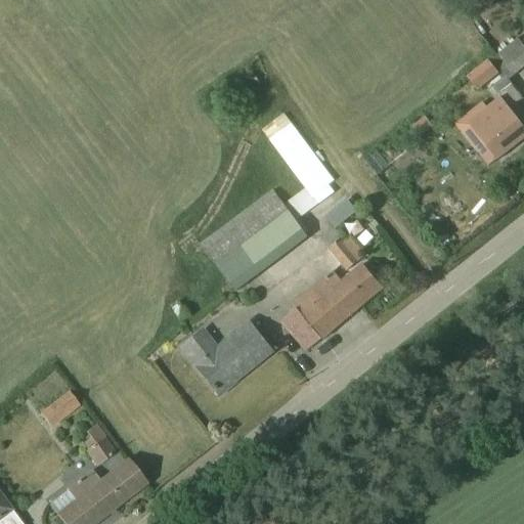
[(510,79),(523,69),(523,50),(515,39),(468,74),(479,89),(504,71),(510,79)]
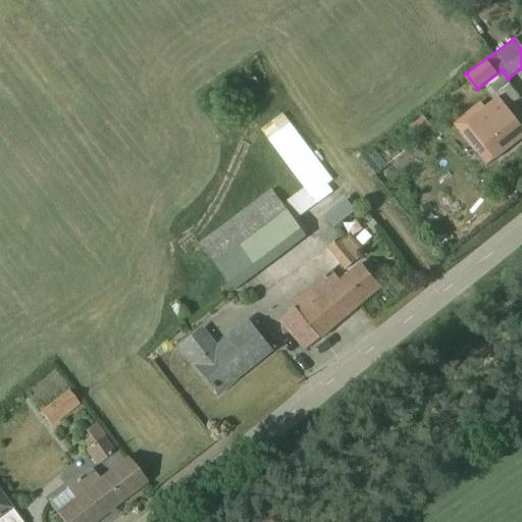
[(473,87),(454,101),(497,158),(521,139),(521,125),(508,106),(520,97),(507,81),(482,99),(473,87)]
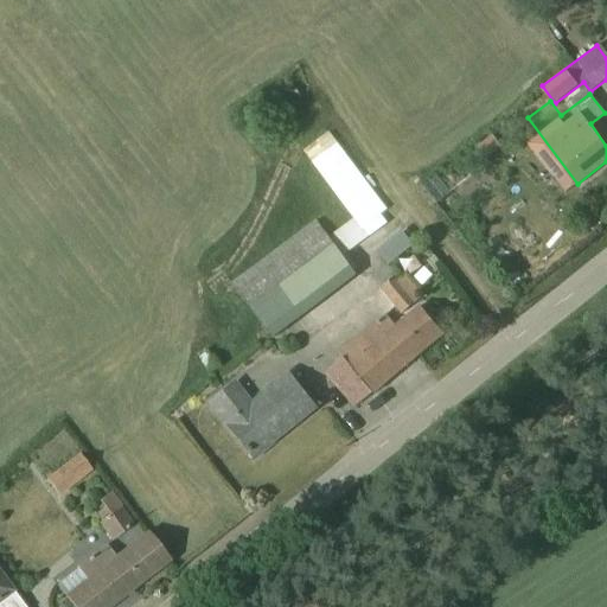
[(305,122),(300,114),(275,132),(280,139),(305,122)]
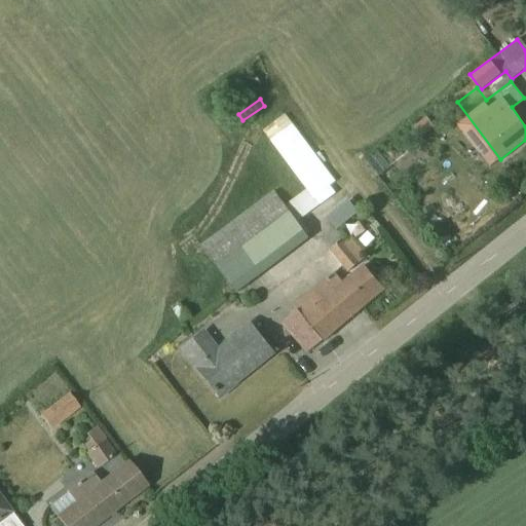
[(263,132),(306,191),(284,208),(273,194),(201,247),(235,293),(320,231),(308,216),(318,208),(317,207),(340,190),(286,115),(263,132)]
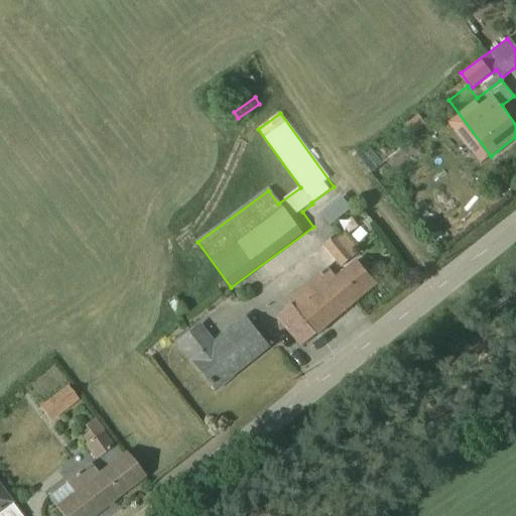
[(404,125),(412,136),(427,125),(420,114),(404,125)]
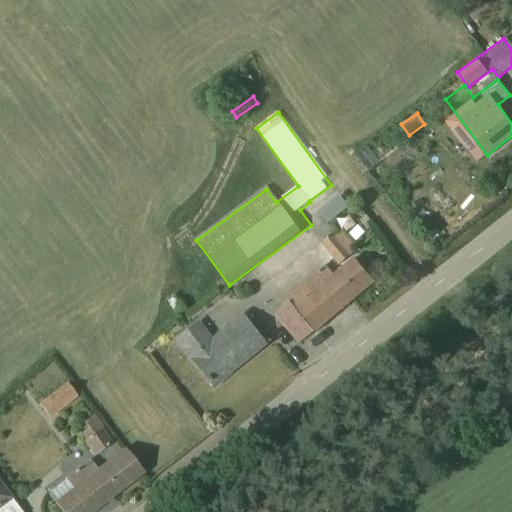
[(299,345),(373,284),(351,257),(357,251),(330,219),(313,234),(320,243),(308,253),(320,267),(283,298),(288,303),(273,315),(299,345)]
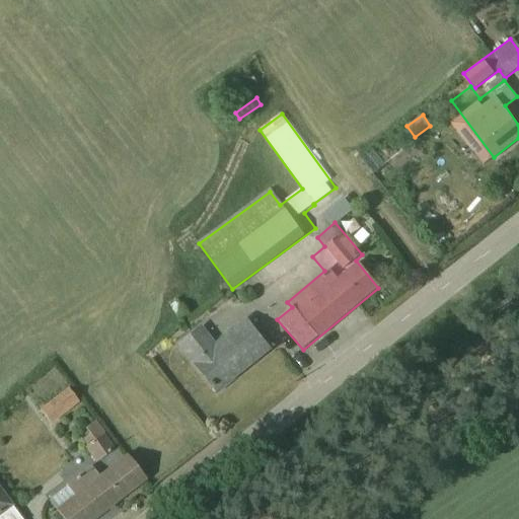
[(271,350),(244,317),(214,343),(200,325),(175,346),(216,395),(271,350)]
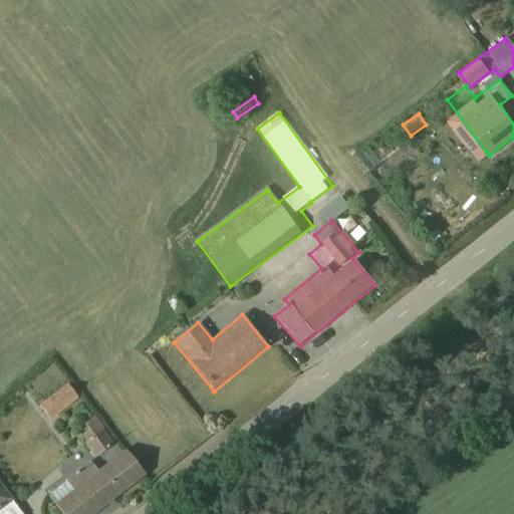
[(77,399),(66,382),(39,403),(51,419),(77,399)]
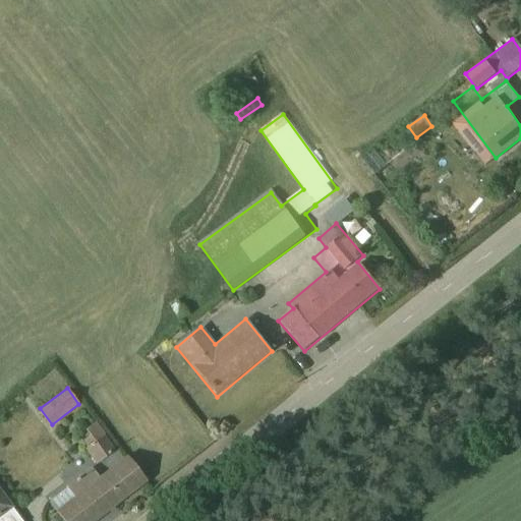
[(95,441),(106,433),(98,421),(88,428),(95,441)]
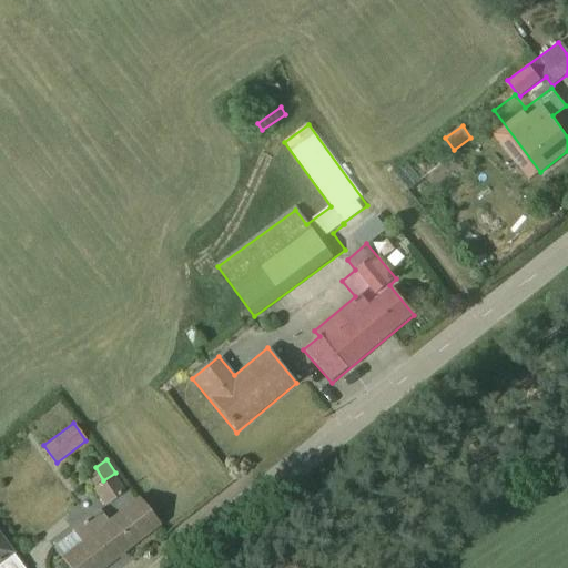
[(114,473),(94,492),(109,507),(129,488),(114,473)]
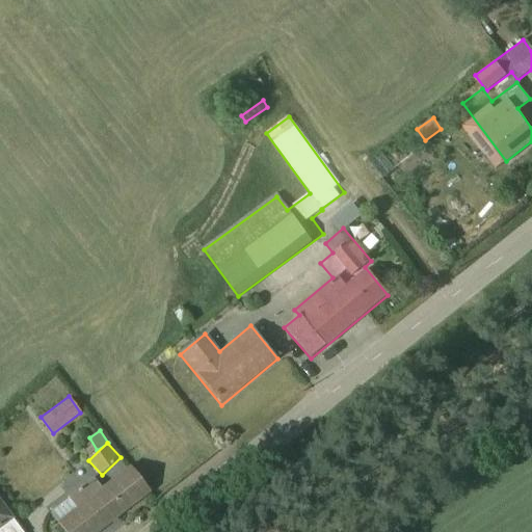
[(48,513),(62,531),(99,531),(150,493),(128,464),(100,486),(94,478),(48,513)]
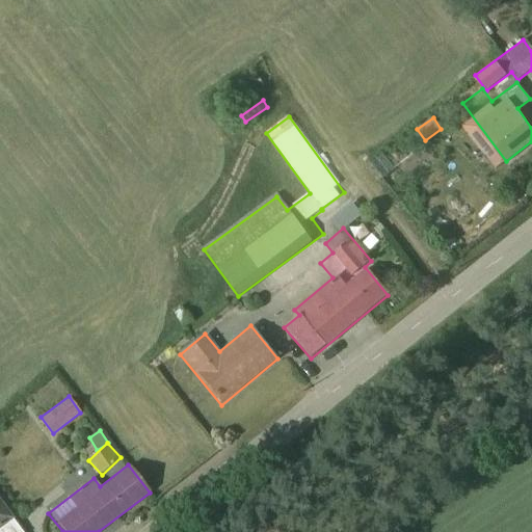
[(0,531),(25,531),(0,500),(0,531)]
